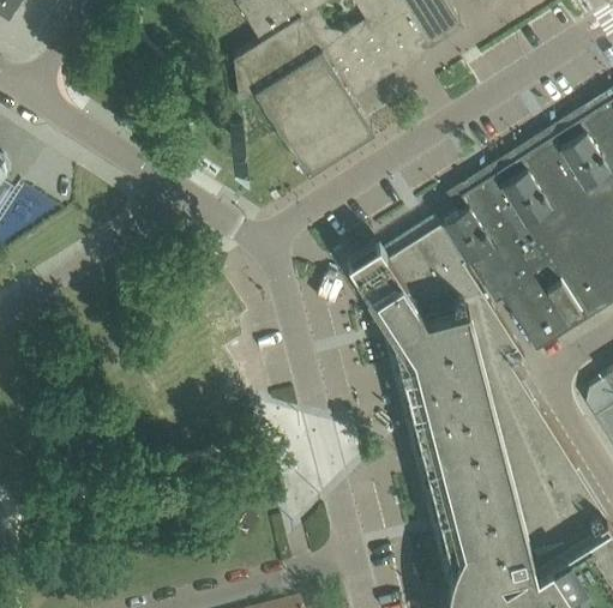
[(25,0),(0,0),(0,20),(6,24),(20,0),(22,0),(26,2),(28,1),(25,0)]
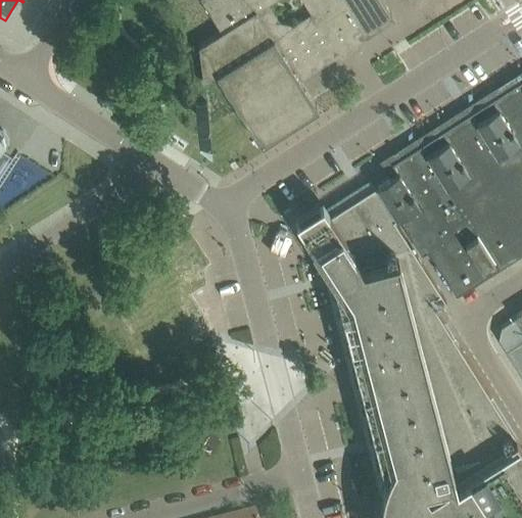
[(379,2),(382,0),(405,0),(410,8),(423,0),(201,0),(198,2),(220,37),(197,51),(201,89),(215,81),(259,151),(317,114),(295,81),(334,56),(339,65),(359,53),(357,49),(393,26),(390,21),(379,2)]
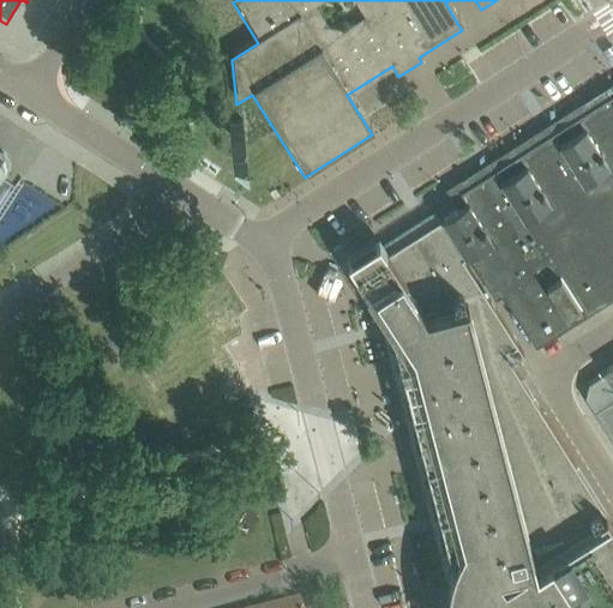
[(612,302),(612,88),(529,142),(524,140),(508,151),(508,156),(444,196),(455,215),(440,224),(464,262),(466,262),(493,305),(500,300),(534,353),(612,302)]
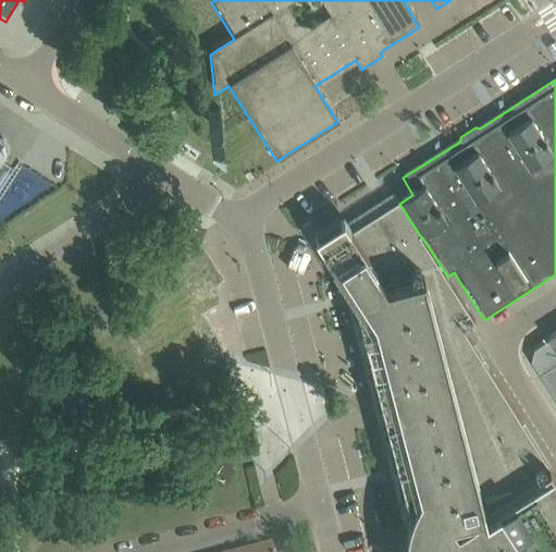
[(219,115),(205,118),(207,131),(220,129),(219,115)]
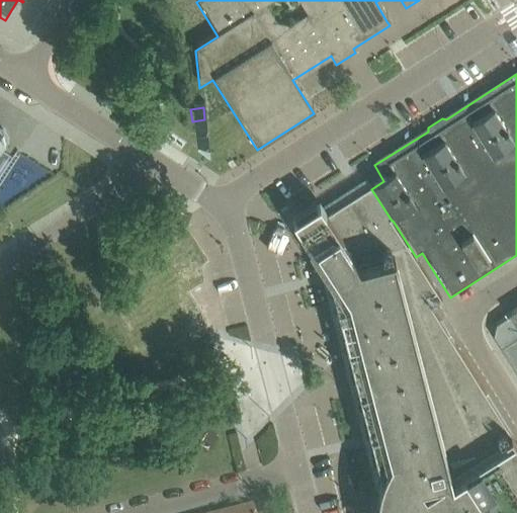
[(371,189),(326,218),(318,205),(290,223),(297,233),(299,237),(329,282),(379,480),(376,490),(374,500),(373,510),(373,512),(506,512),(516,506),(516,449),(424,303),(434,296),(439,305),(440,305),(389,223),(392,221),(371,189)]
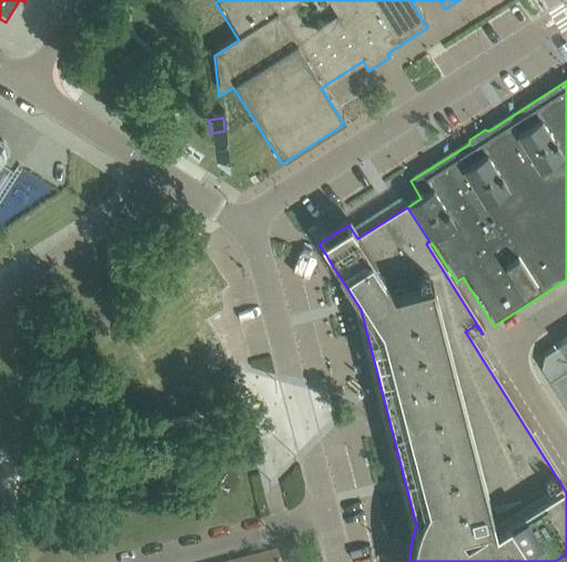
[(566,340),(556,348),(557,350),(566,366),(566,340)]
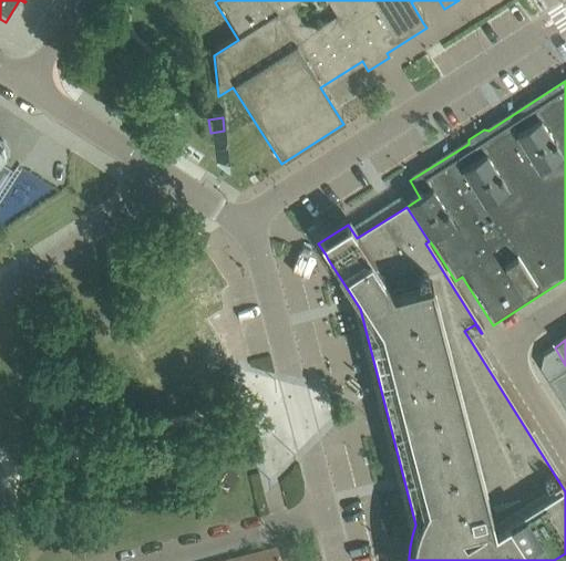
[(538,373),(546,385),(565,373),(565,365),(556,350),(542,360),(538,373)]
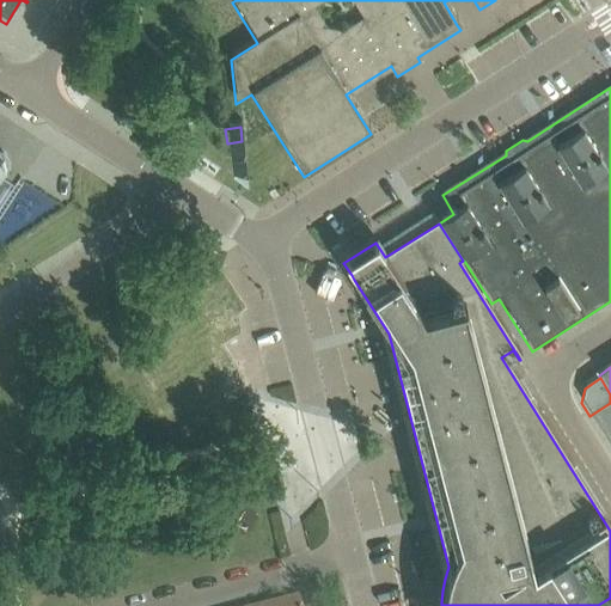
[(606,442),(610,439),(610,403),(590,416),(606,442)]
